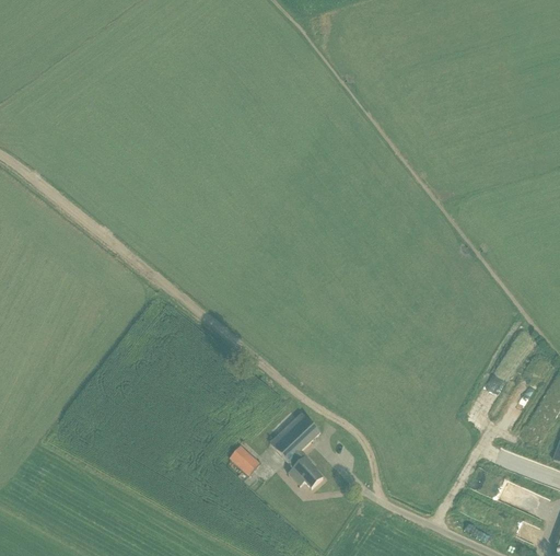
[(506,394),(494,414),(502,418),(514,400),(506,394)]
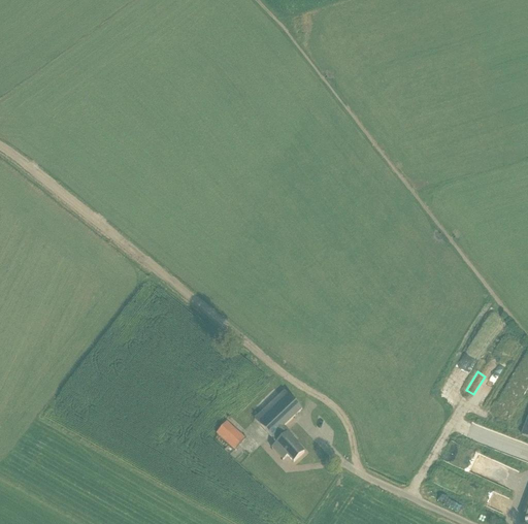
[(294,434),(284,423),(302,406),(285,388),(255,416),(276,439),(271,445),(283,457),(287,453),(293,459),(304,449),(293,436),(294,434)]
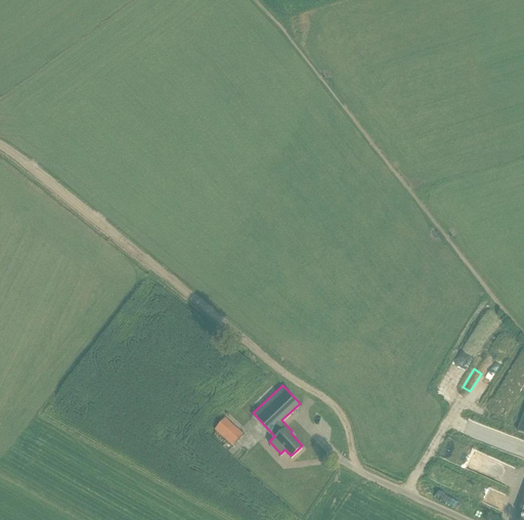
[(232,444),(244,432),(225,416),(214,428),(232,444)]
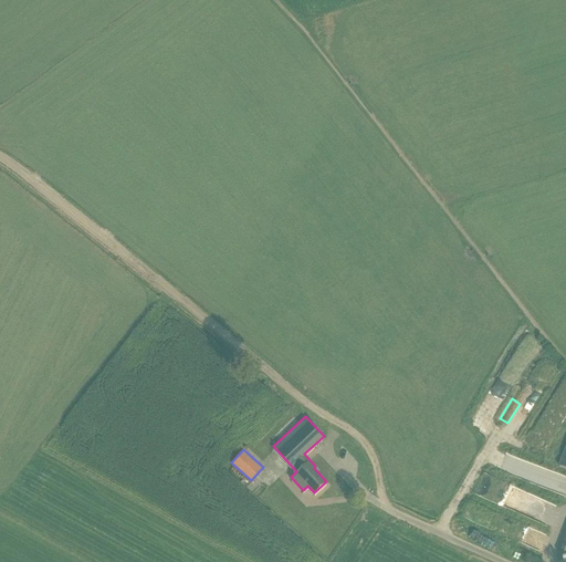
[(540,497),(477,472),(470,490),(533,514),(540,497)]
